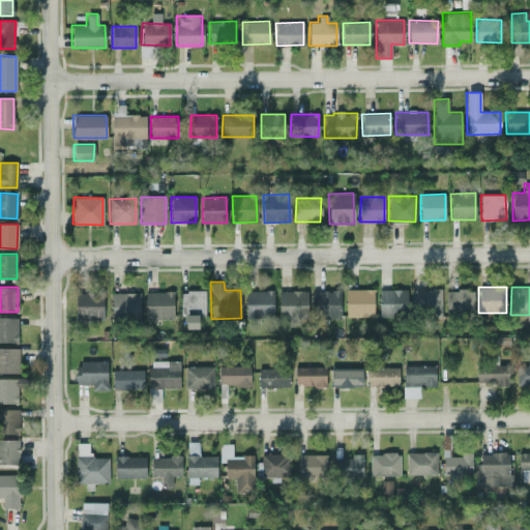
[(345,316),(373,317),(374,289),(346,289),(345,316)]
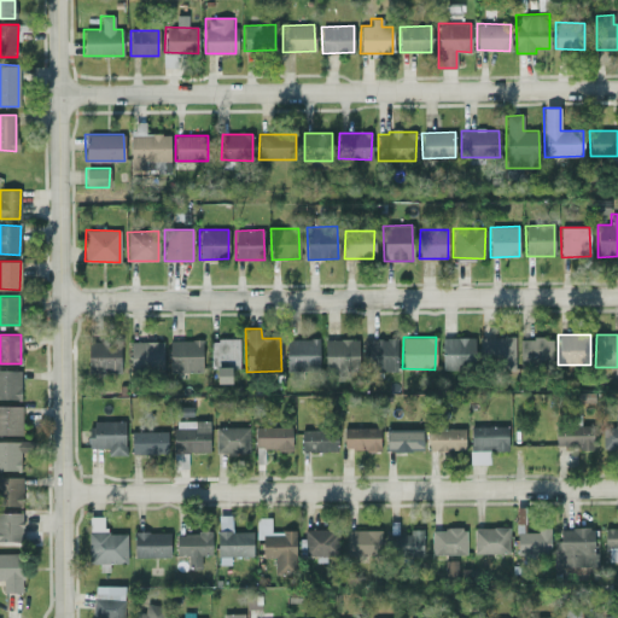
[(441,338),(442,369),(474,368),(473,337),(441,338)]
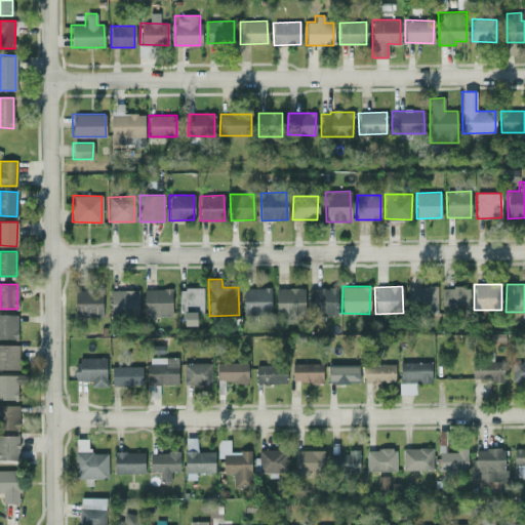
[(437,312),(436,286),(407,286),(408,313),(437,312)]
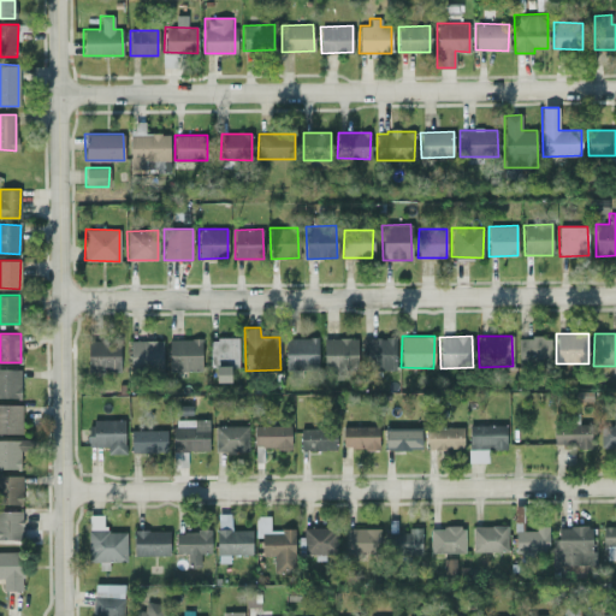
[(317,337),(284,338),(285,371),(318,369),(317,337)]
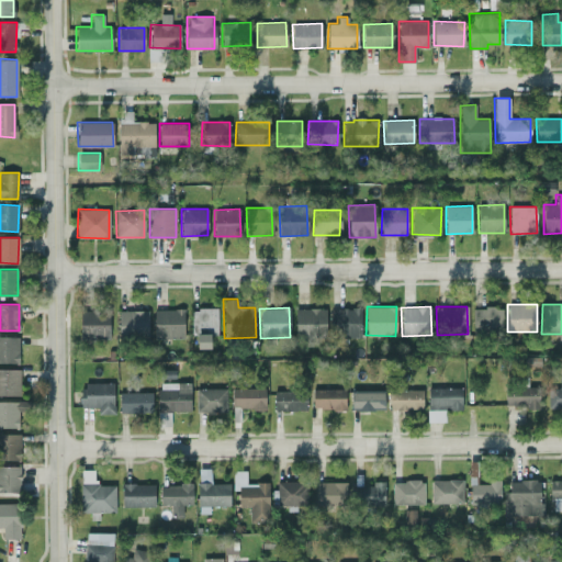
[(360,307),(332,308),(333,337),(361,336),(360,307)]
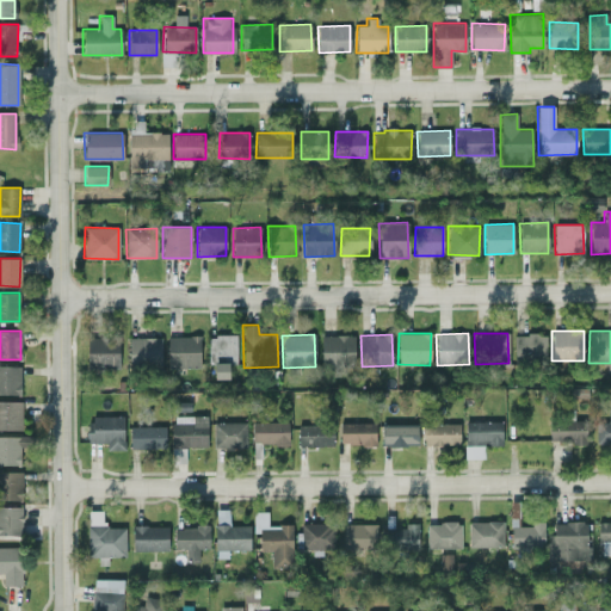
[(545,334),(512,335),(513,363),(545,362),(545,334)]
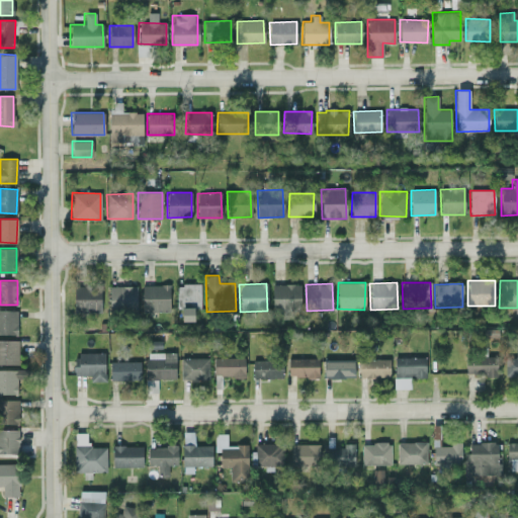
[(169,284),(142,284),(142,313),(169,312),(169,284)]
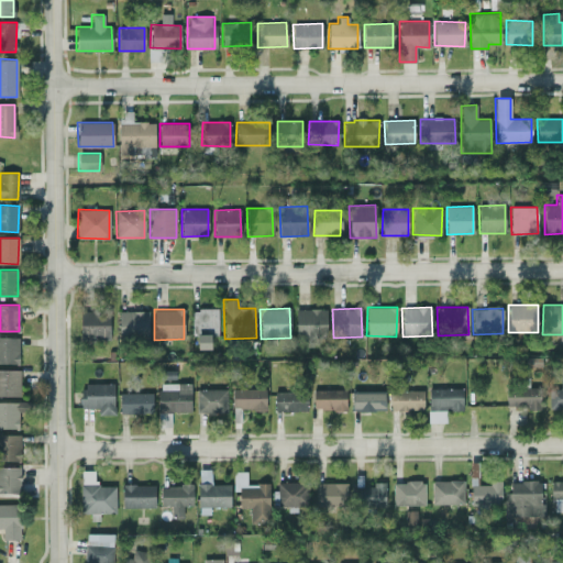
[(218,335),(217,309),(191,309),(191,335),(197,335),(197,349),(210,349),(210,335),(218,335)]
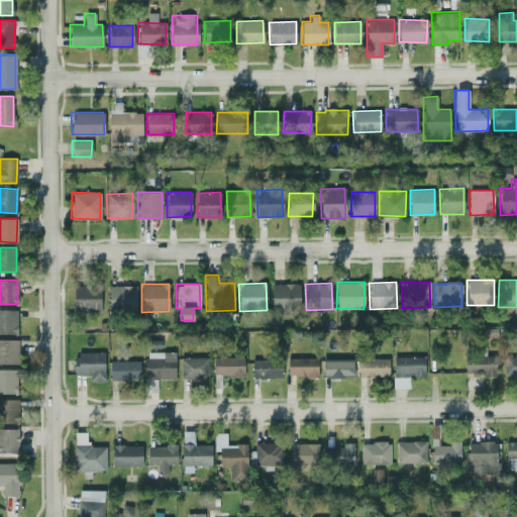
[(271,284),(272,310),(299,310),(299,284),(271,284)]
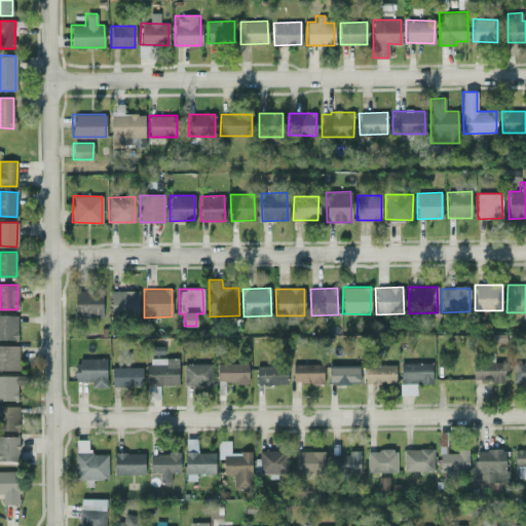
[(75,317),(102,316),(102,290),(74,290),(75,317)]
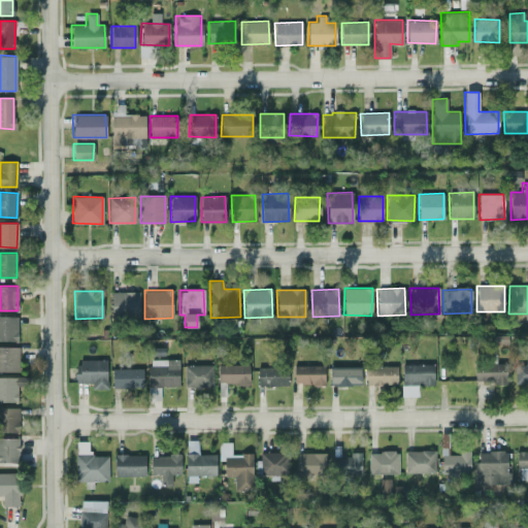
[(139,292),(111,291),(110,318),(138,318),(139,292)]
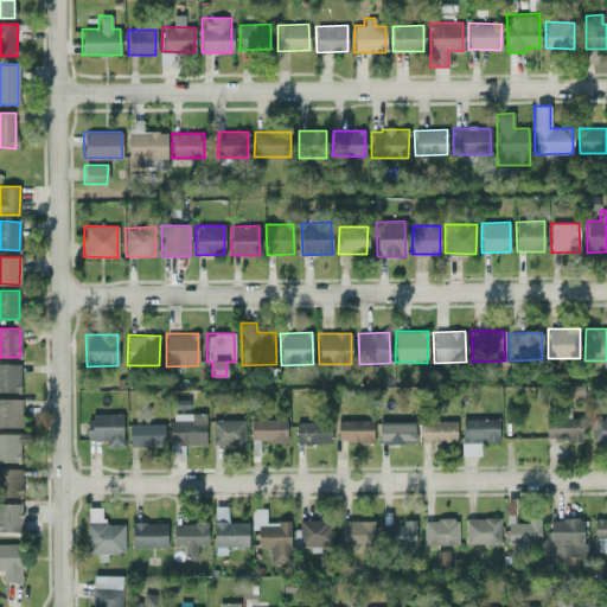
[(20,364),(0,363),(0,390),(19,390),(20,364)]
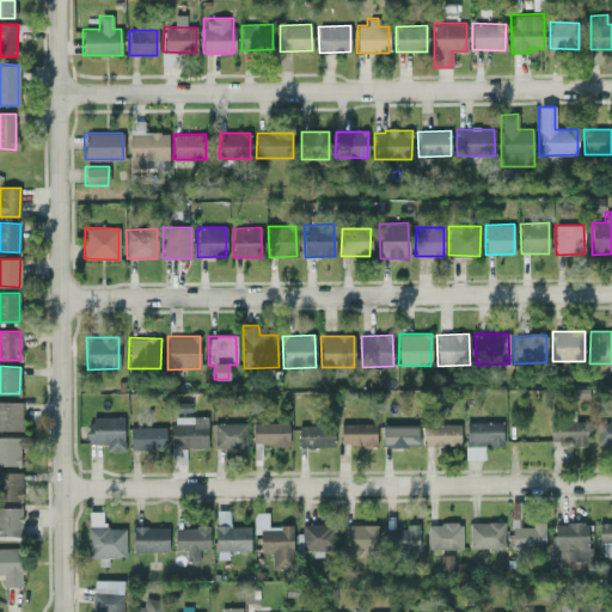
[(20,401),(0,401),(0,430),(22,430),(20,401)]
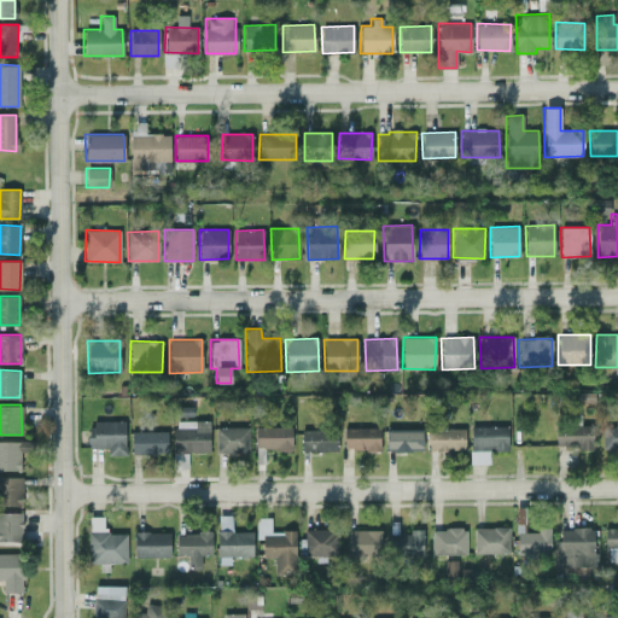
[(617,413),(614,413),(614,426),(602,426),(601,448),(617,449),(617,413)]
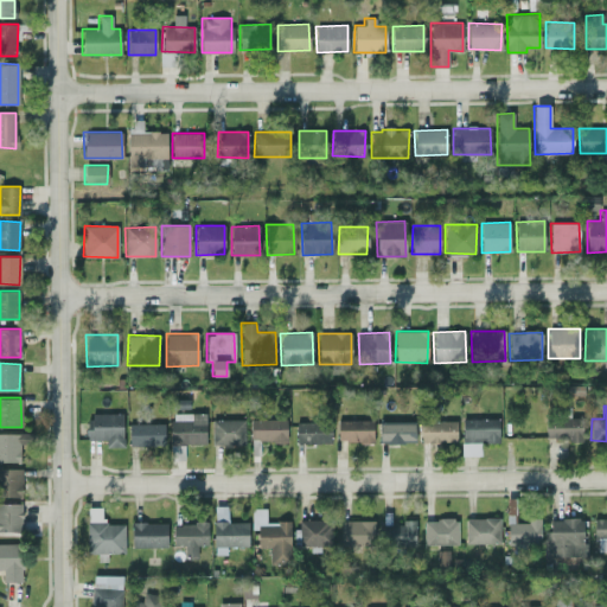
[(205,413),(171,413),(171,443),(205,443),(205,413)]
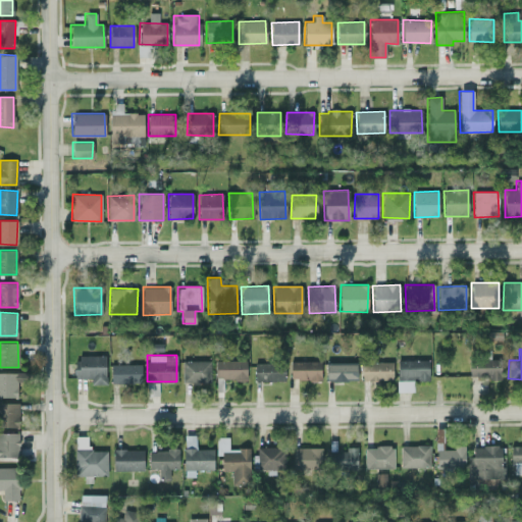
[(105,356),(75,356),(75,378),(90,378),(90,384),(105,384),(105,356)]
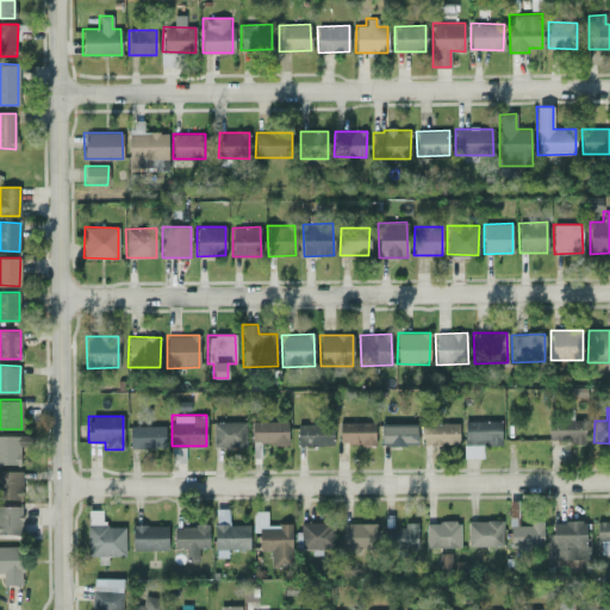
[(502,444),(500,419),(462,421),(464,458),(481,458),(481,446),(502,444)]
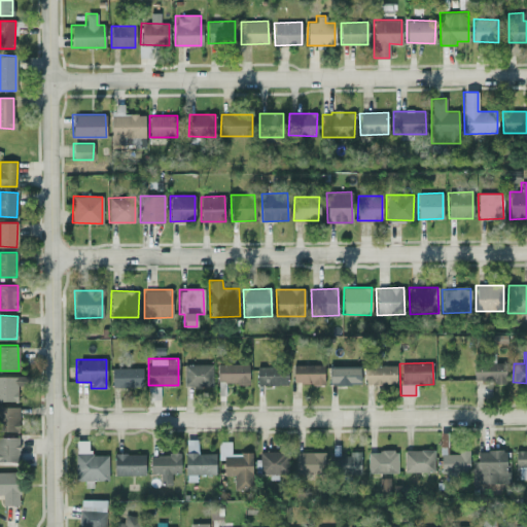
[(505,362),(473,362),(473,381),(504,382),(505,362)]
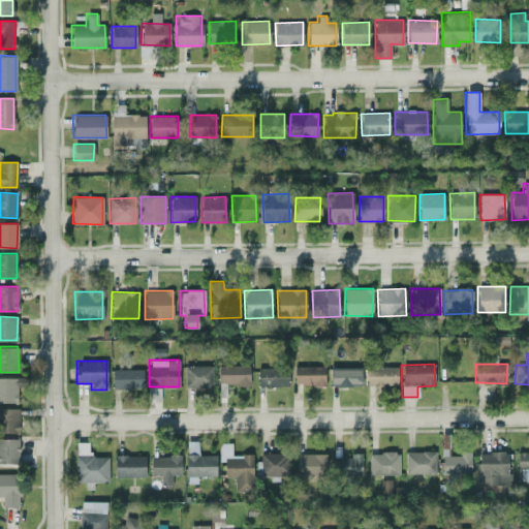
[(212,366),(184,365),(184,387),(212,387),(212,366)]
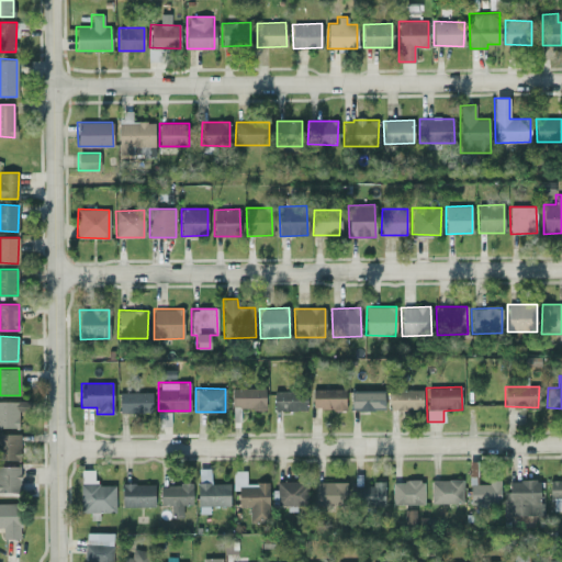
[(266,407),(265,388),(234,389),(234,408),(266,407)]
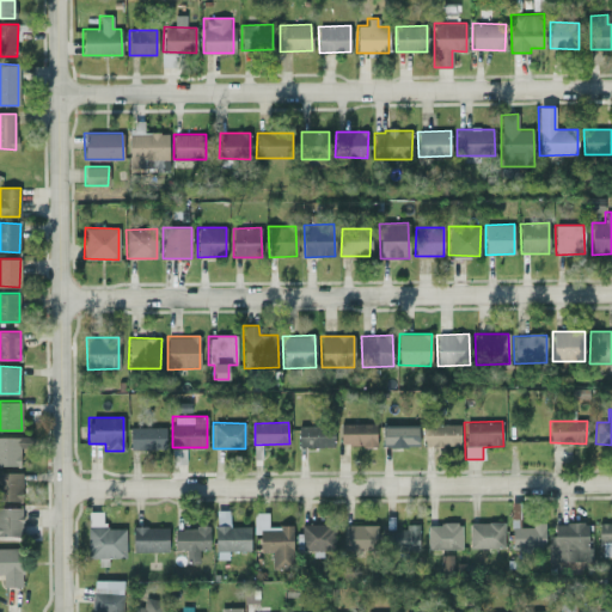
[(375,423),(341,423),(340,446),(375,446),(375,423)]
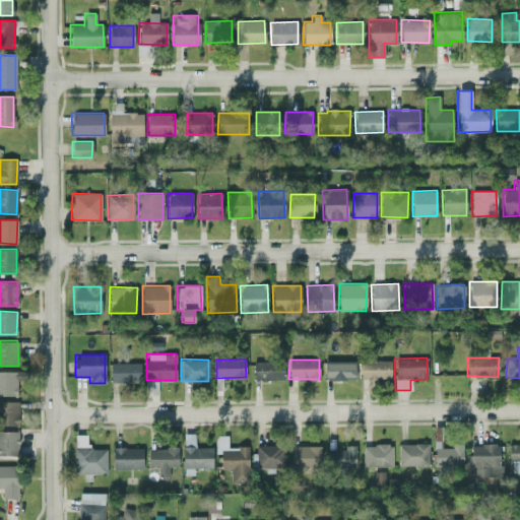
[(355,378),(354,361),(324,362),(325,379),(355,378)]
